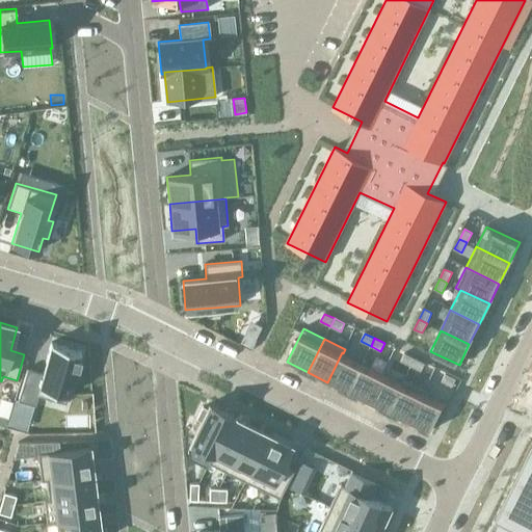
[(27,368),(18,400),(35,405),(37,395),(65,403),(81,351),(51,343),(43,373),(27,368)]
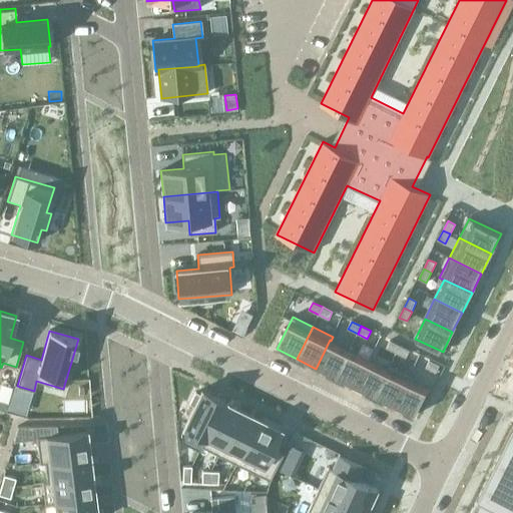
[(330,340),(316,369),(336,378),(350,350),(331,341),(330,340)]
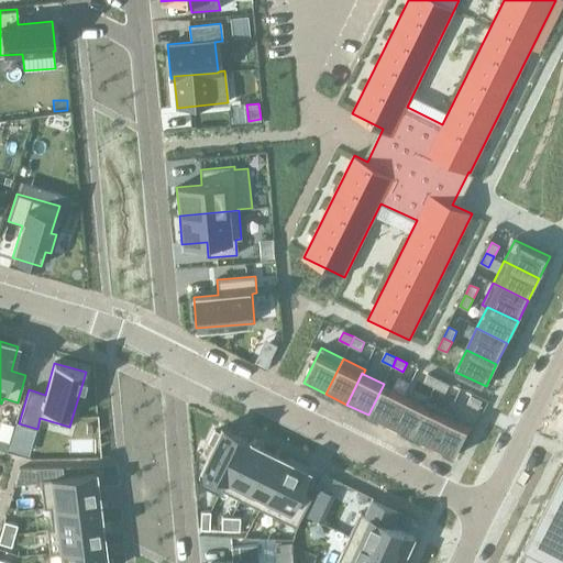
[(429,374),(424,382),(435,387),(439,379),(429,374)]
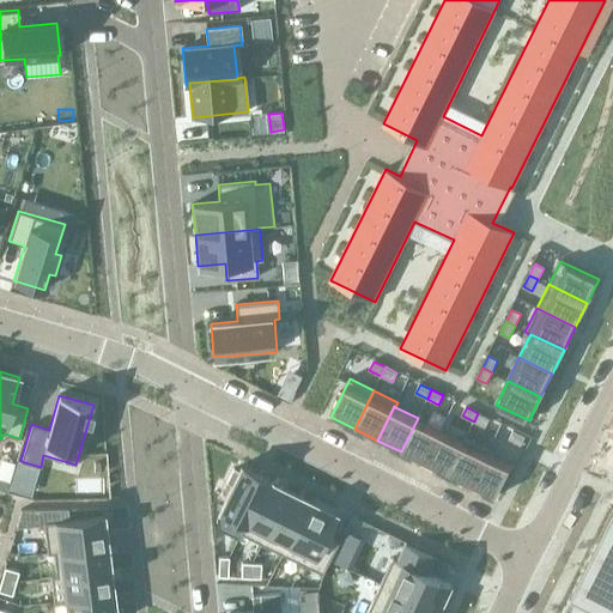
[(478,413),(474,422),(485,428),(490,418),(478,413)]
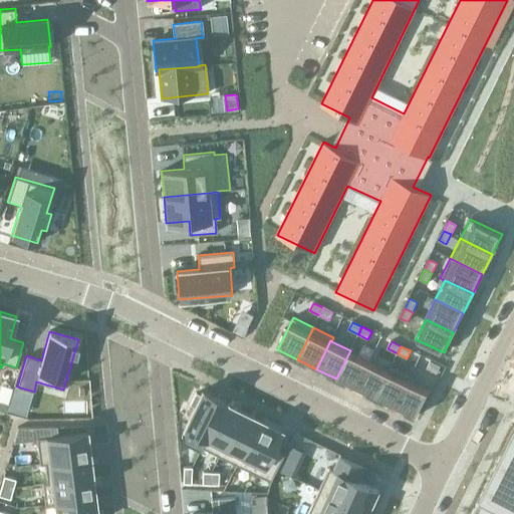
[(350,350),(336,378),(355,389),(369,360),(350,350)]
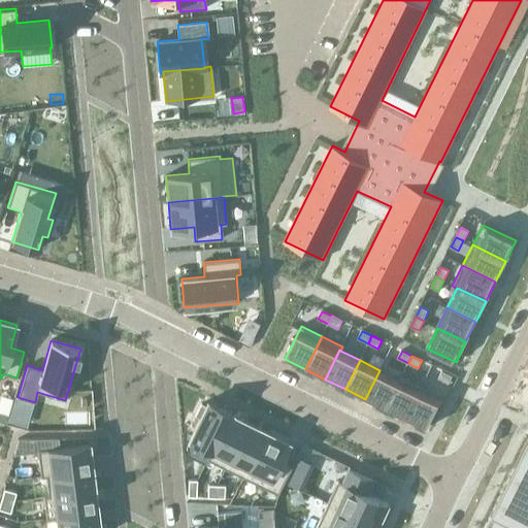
[(380,370),(365,399),(386,409),(400,381),(399,380),(380,370)]
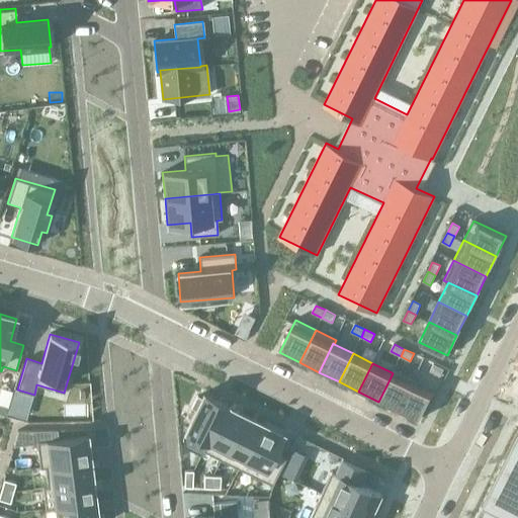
[(434,363),(430,371),(440,375),(444,368),(434,363)]
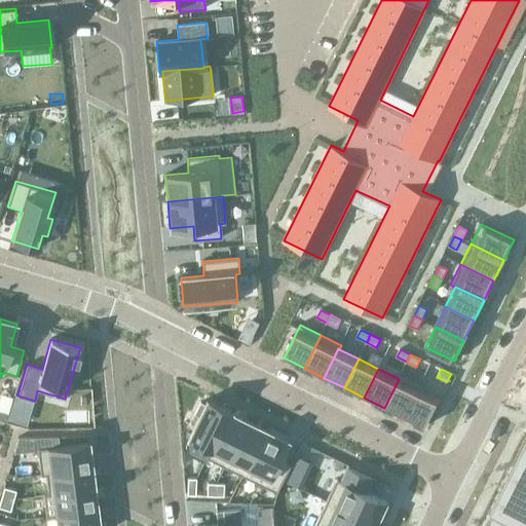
[(399,379),(384,408),(404,417),(418,388),(419,389),(421,384),(400,374),(398,378),(399,379)]
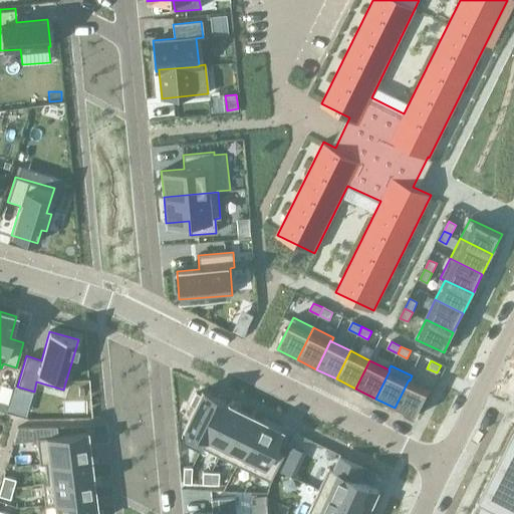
[(409,379),(395,408),(415,418),(429,390),(410,380),(409,379)]
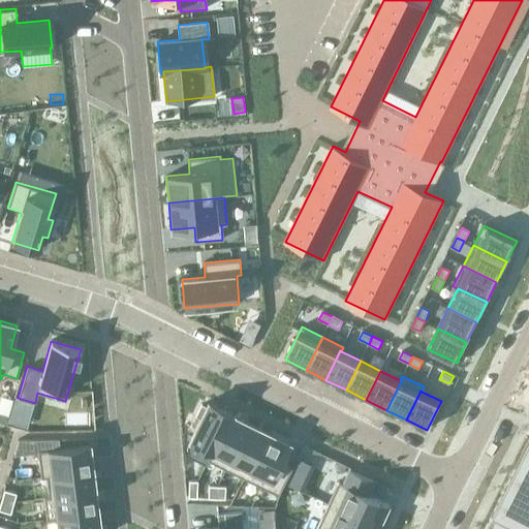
[(199,417),(189,440),(211,450),(212,452),(230,413),(208,402),(206,406),(201,404),(195,415),(199,417)]
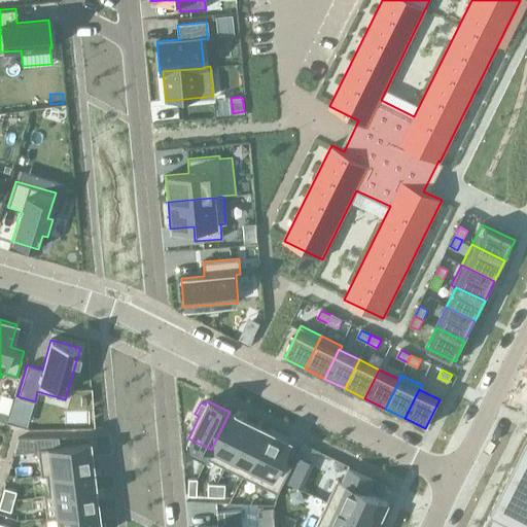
[(210,449),(206,458),(224,467),(247,421),(230,412),(211,450),(210,449)]
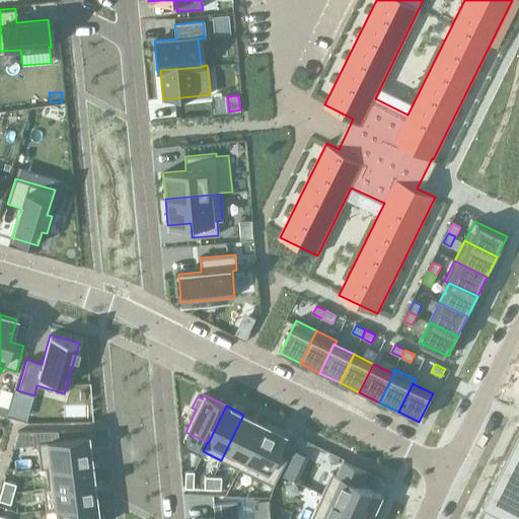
[(243,415),(221,460),(238,469),(262,423),(243,415)]
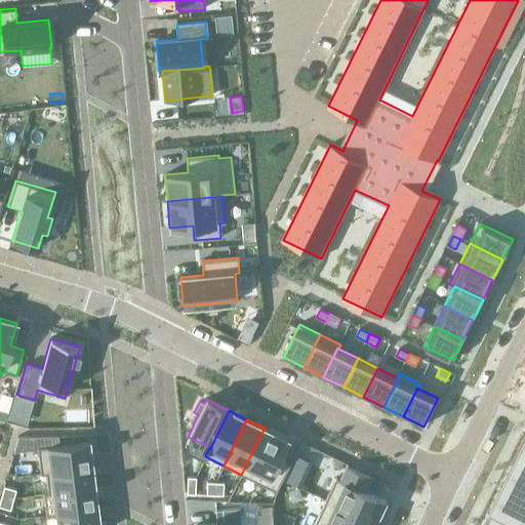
[(265,428),(241,475),(277,492),(291,465),(278,457),(287,440),(265,428)]
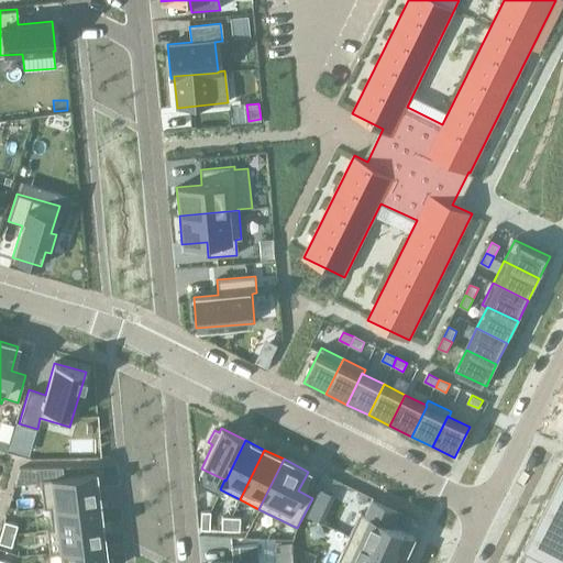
[(64,477),(63,467),(39,467),(41,481),(64,477)]
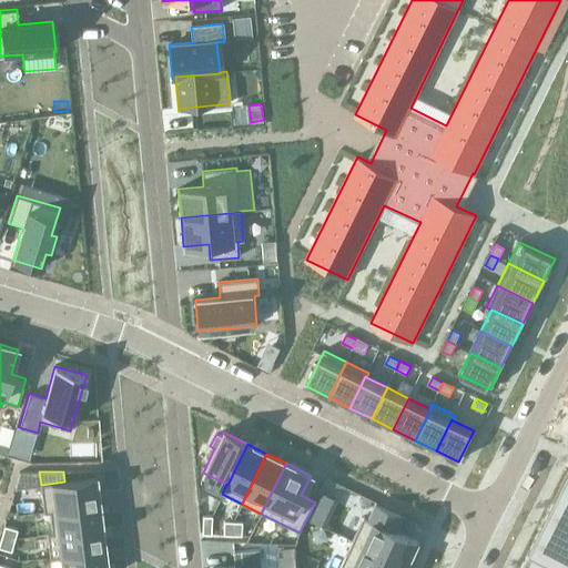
[(567,567),(567,473),(520,567),(567,567)]
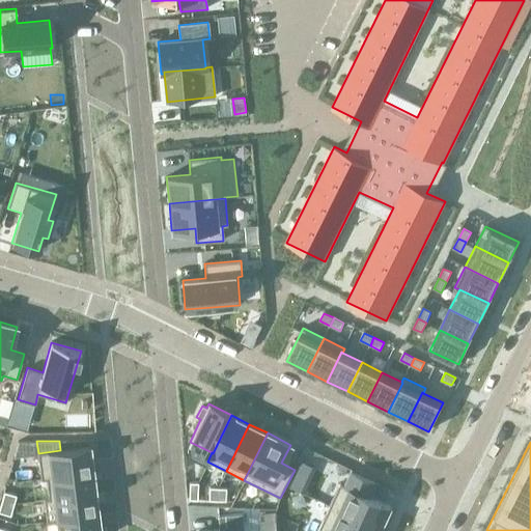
[(89,446),(38,453),(42,479),(47,479),(46,478),(92,472),(89,446)]
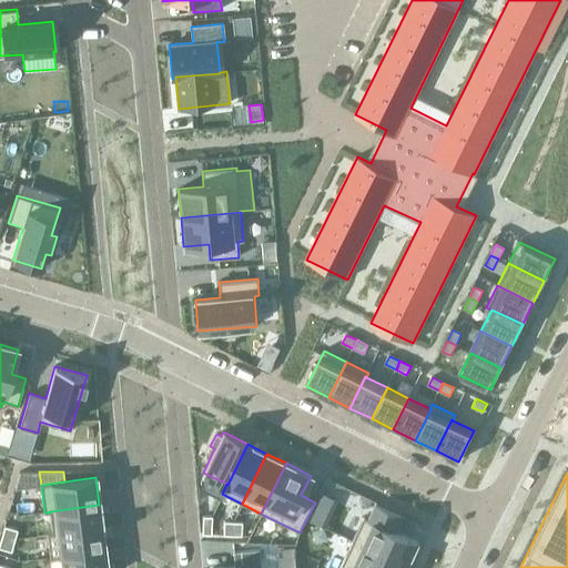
[(12,498),(8,511),(17,514),(20,501),(12,498)]
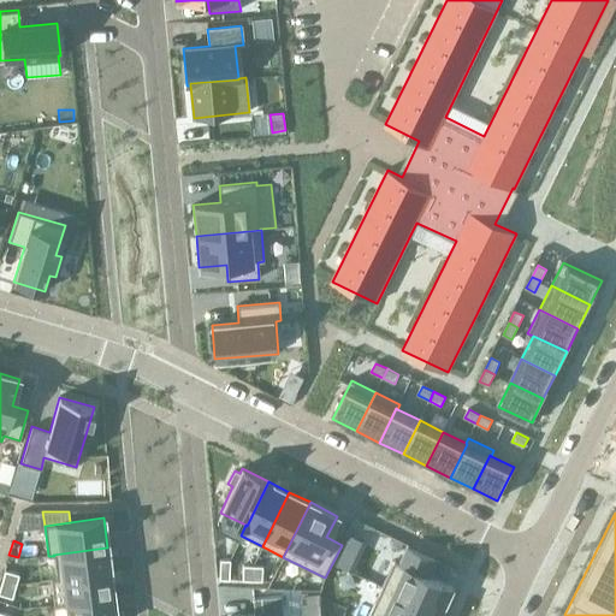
[(107,548),(53,555),(54,556),(57,578),(57,579),(111,572),(107,548)]
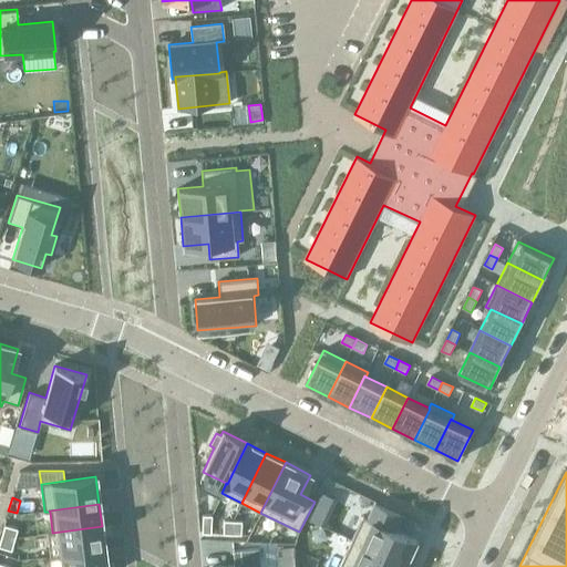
[(364,516),(353,539),(408,565),(419,540),(395,531),(402,516),(375,504),(369,518),(364,516)]
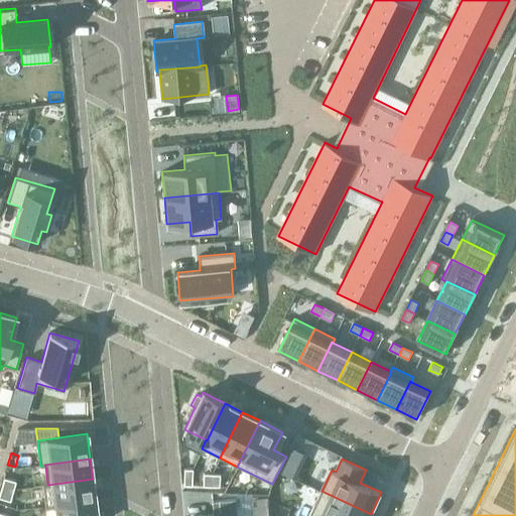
[(184,469),(183,485),(191,486),(192,469),(184,469)]
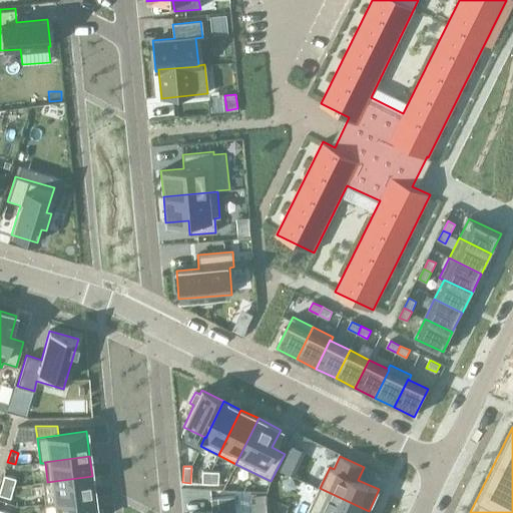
[(202,471),(201,483),(209,483),(210,471),(202,471)]
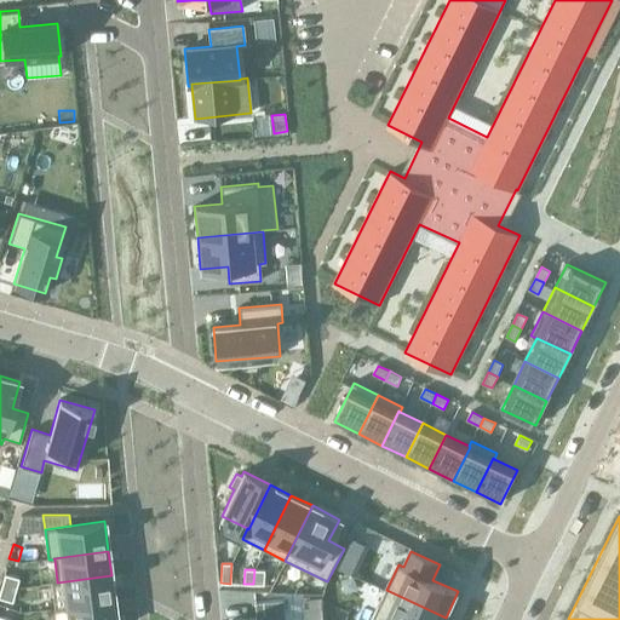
[(254,569),(253,584),(263,585),(264,570),(254,569)]
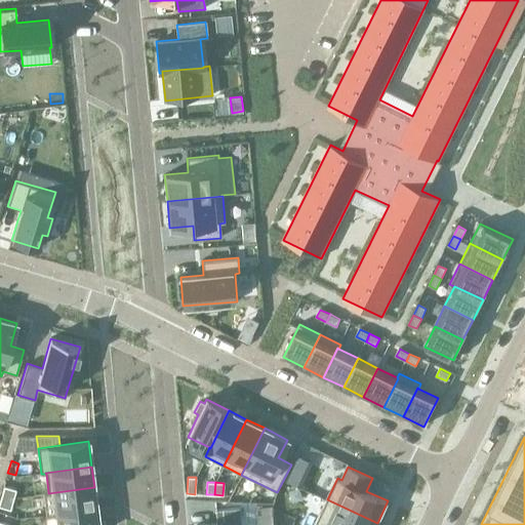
[(3,486),(1,494),(13,497),(15,489),(3,486)]
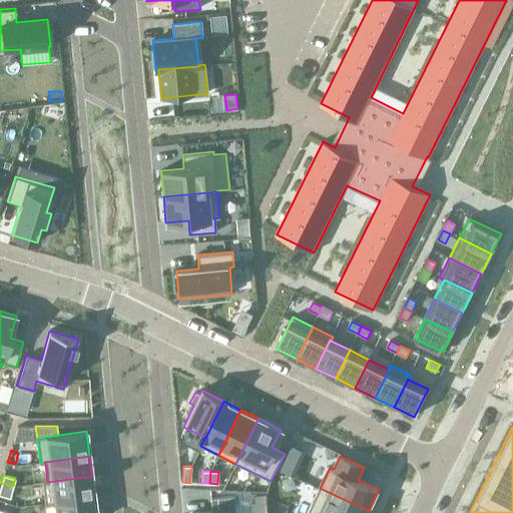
[(47,481),(42,482),(45,504),(54,503),(54,502),(94,497),(92,476),(47,482),(47,481)]
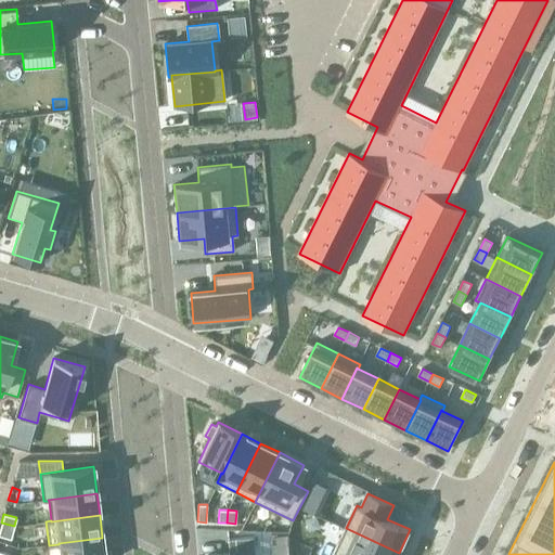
[(1,523),(0,526),(0,534),(10,538),(14,526),(1,523)]
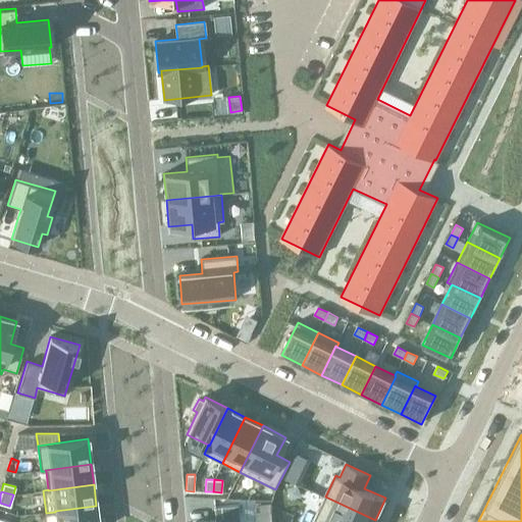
[(325,497),(313,521),(373,521),(375,520),(325,497)]
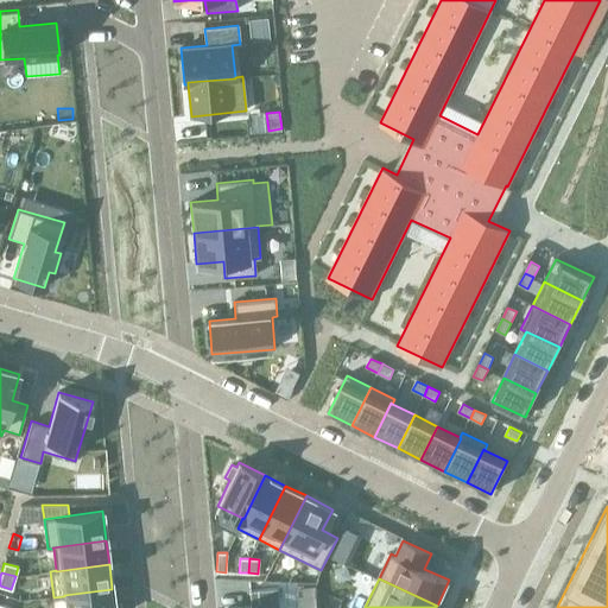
[(315,586),(297,588),(299,602),(317,601),(315,586)]
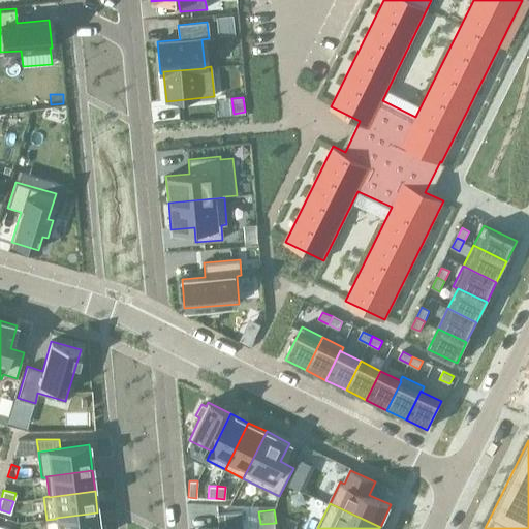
[(218,527),(197,528),(230,528),(230,526),(243,525),(242,511),(217,514),(218,527)]
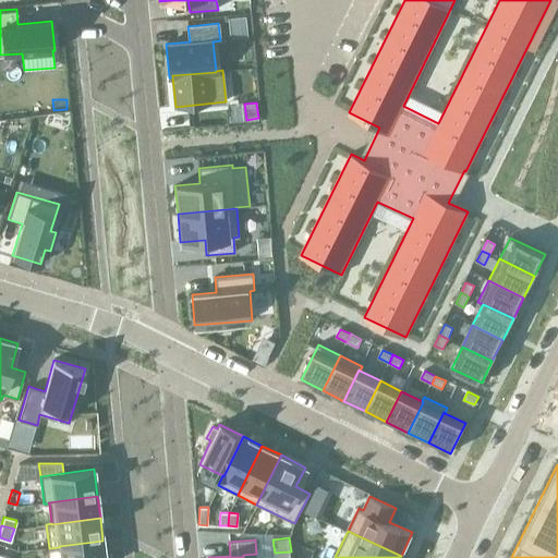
[(105,557),(102,541),(59,546),(59,547),(60,557),(105,557)]
